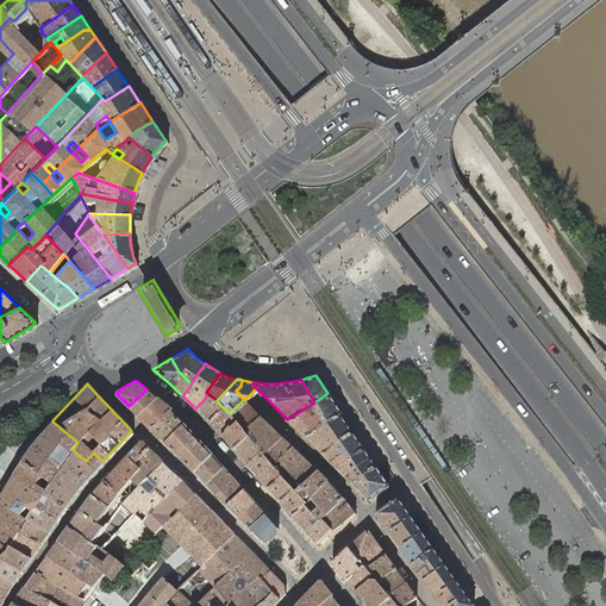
[(147,389),(129,406),(137,414),(156,397),(147,389)]
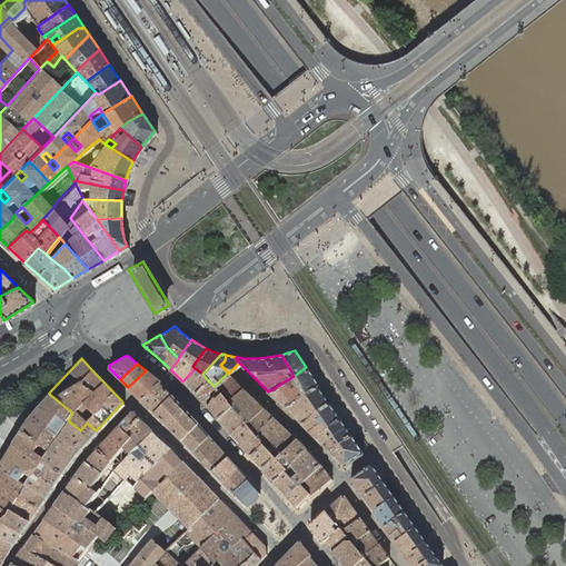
[(294,376),(268,391),(283,407),(317,385),(306,367),(294,376)]
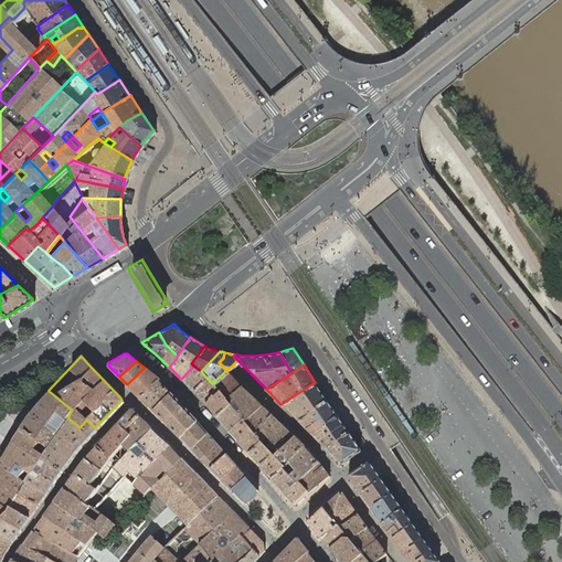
[(181,379),(193,391),(205,377),(201,371),(193,366),(181,379)]
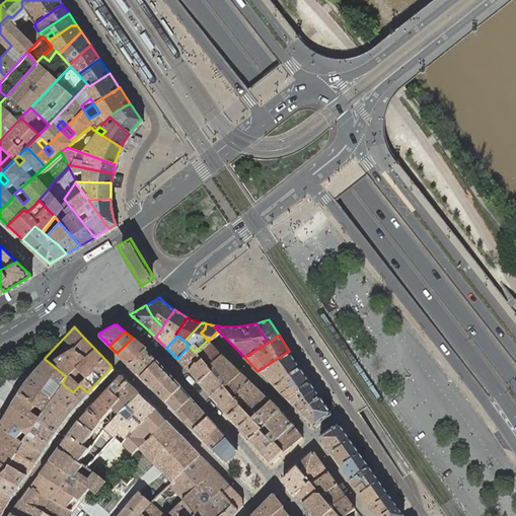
[(133,338),(117,353),(127,363),(125,364),(126,365),(145,348),(133,338)]
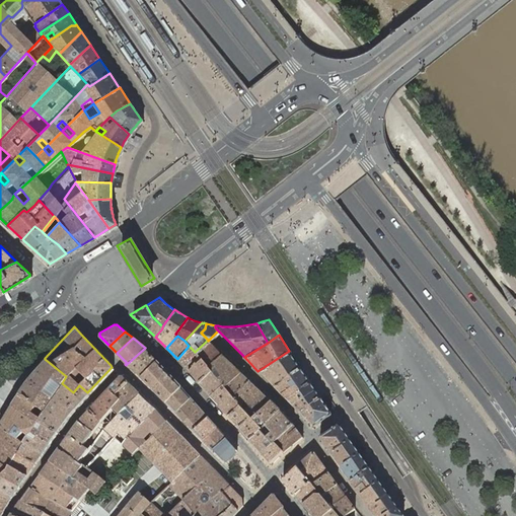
[(200,359),(206,366),(220,353),(208,341),(208,340),(195,352),(200,359)]
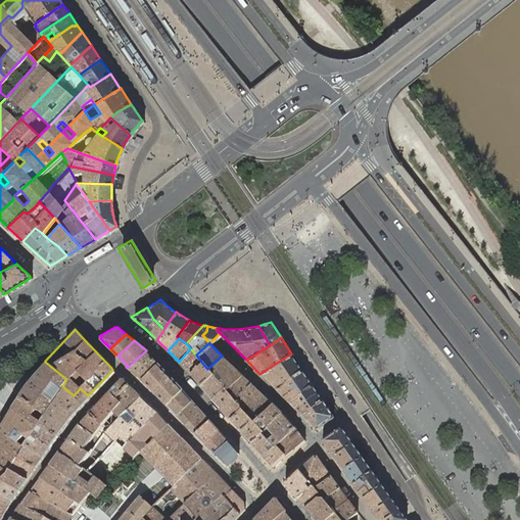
[(189,373),(201,362),(196,355),(190,348),(179,362),(189,373)]
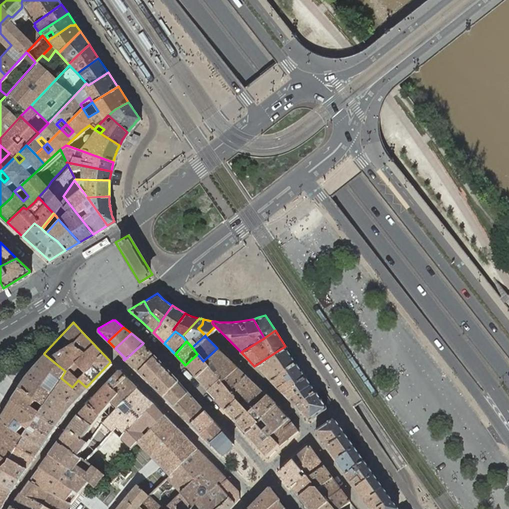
[(143,343),(124,360),(137,369),(152,354),(142,345),(143,344),(143,343)]
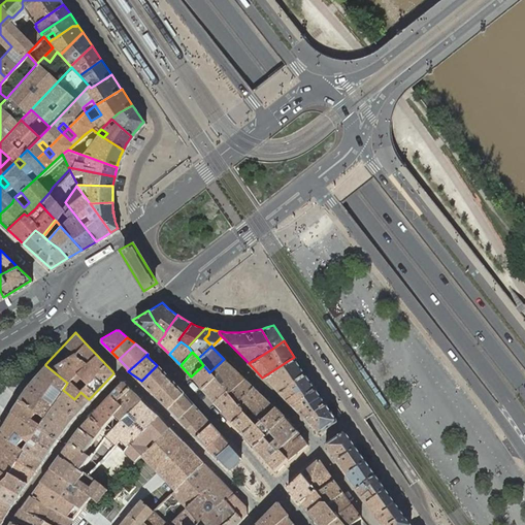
[(294,357),(262,378),(276,392),(303,372),(294,358),(295,358),(294,357)]
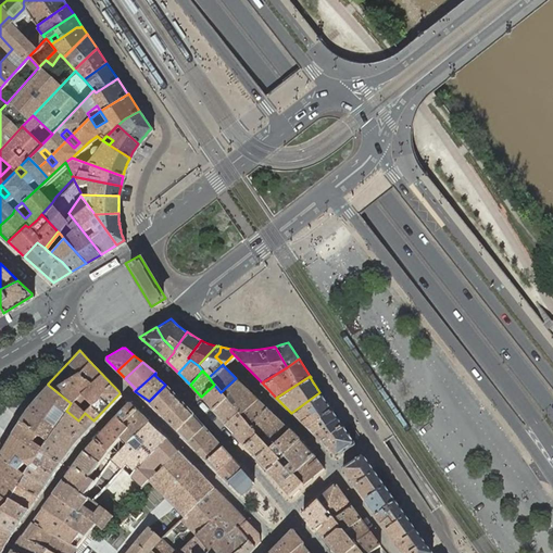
[(225,397),(237,411),(238,413),(255,397),(236,378),(221,392),(225,397)]
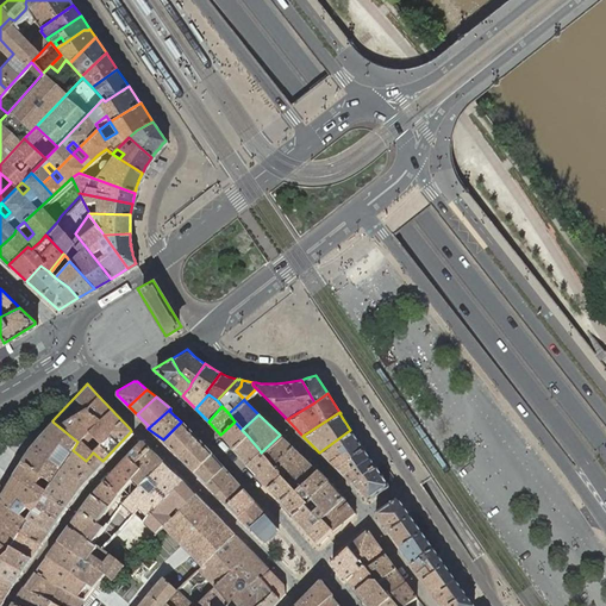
[(42,493),(66,505),(80,485),(102,461),(93,453),(86,461),(73,450),(77,442),(52,422),(31,444),(30,447),(20,460),(41,474),(49,481),(44,488),(42,493)]
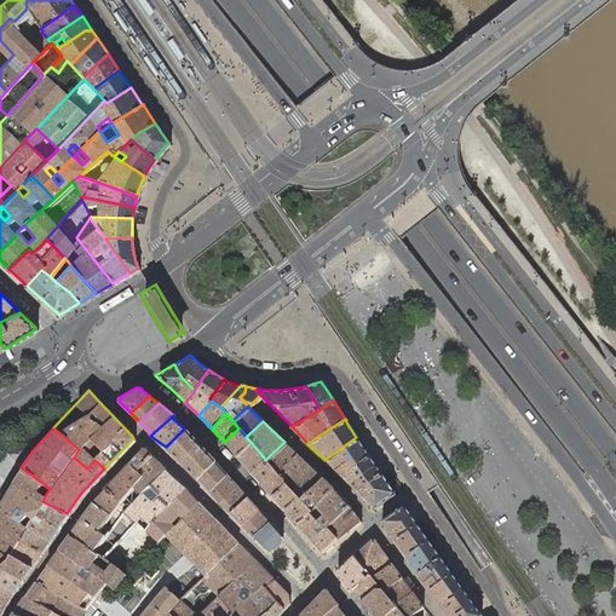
[(213,460),(184,429),(166,447),(165,448),(196,478),(213,460)]
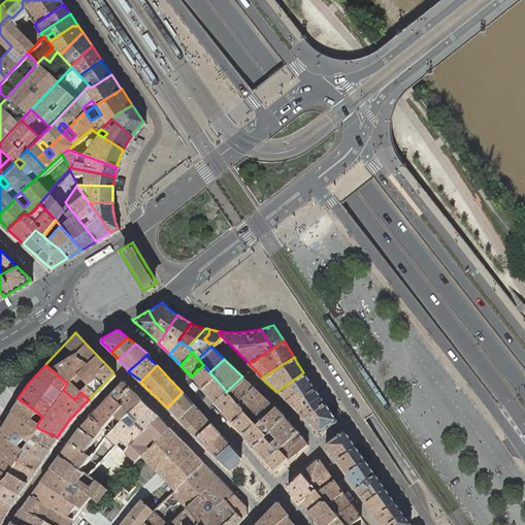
[(191,376),(201,388),(214,376),(209,372),(203,365),(191,376)]
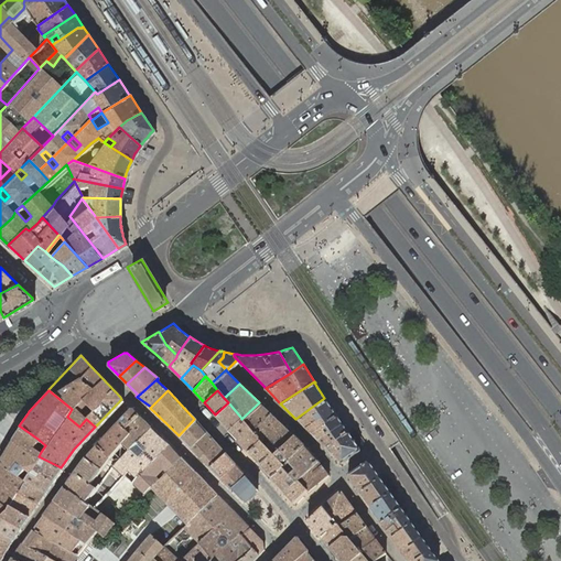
[(324,398),(295,419),(309,432),(335,413),(324,398)]
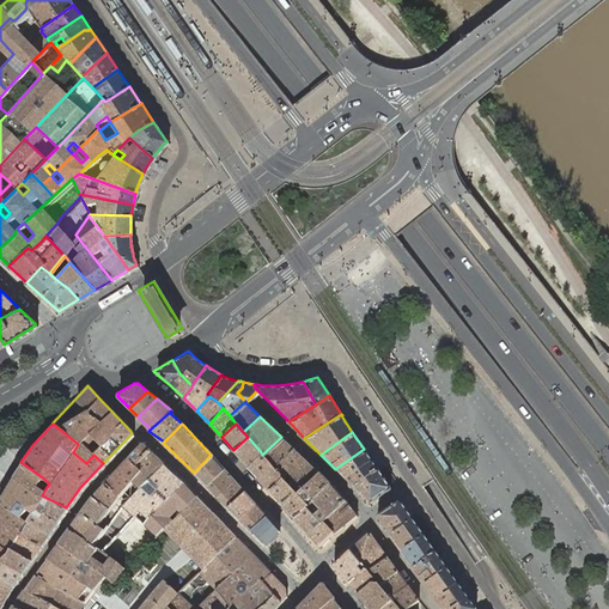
[(233,450),(247,466),(261,452),(248,437),(233,450)]
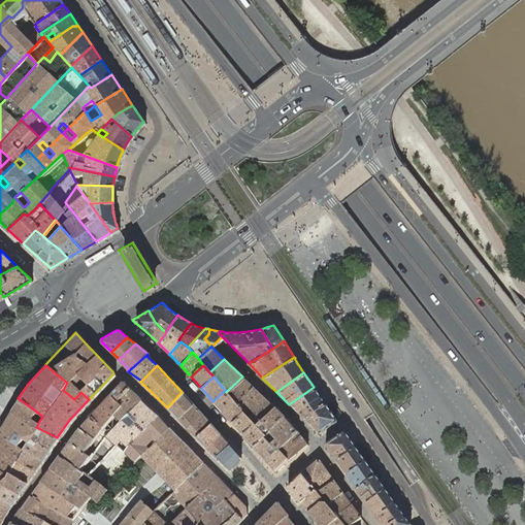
[(226,392),(233,400),(234,401),(252,386),(242,376),(226,392)]
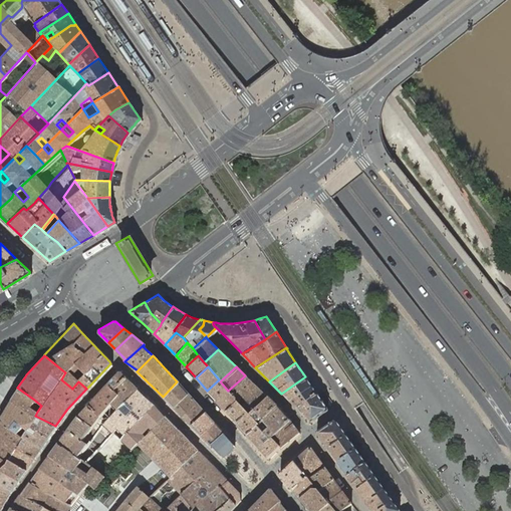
[(86,405),(98,414),(116,393),(112,388),(124,376),(120,371),(117,371),(86,405)]
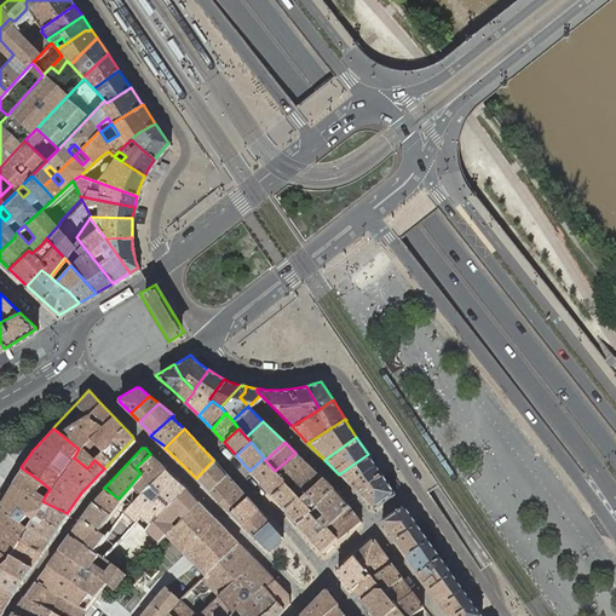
[(295,453),(275,471),(283,482),(288,488),(310,467),(295,453)]
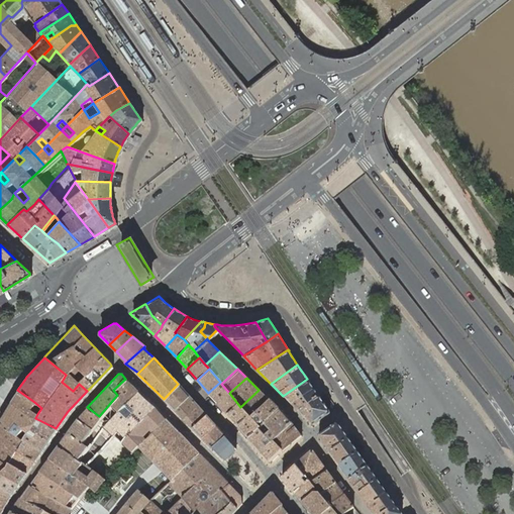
[(136,390),(125,379),(113,390),(117,395),(99,416),(90,427),(81,440),(86,445),(102,426),(111,415),(136,390)]
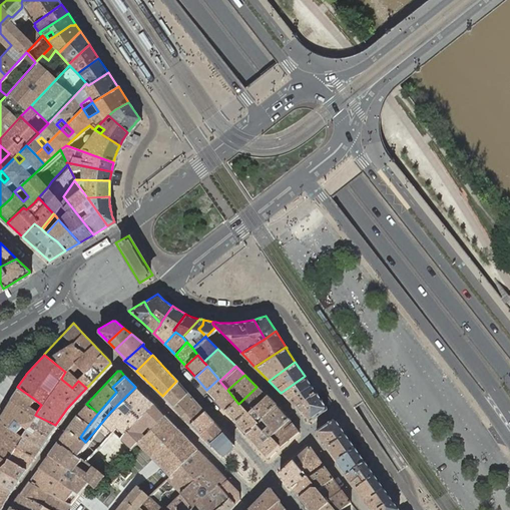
[(305,376),(281,393),(287,399),(310,384),(305,376)]
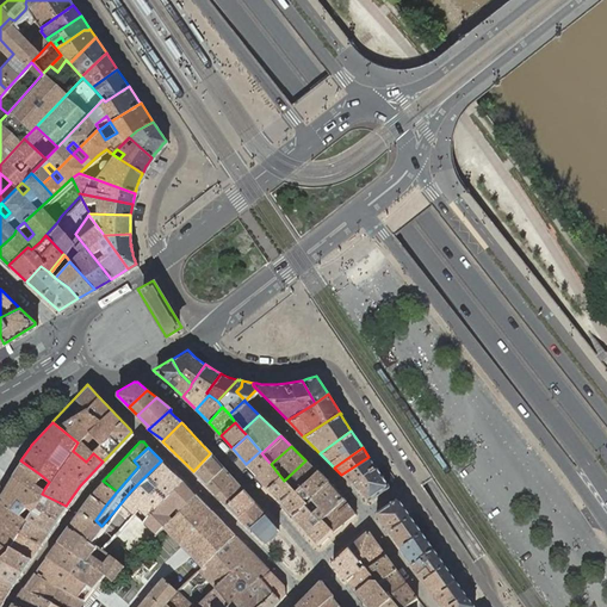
[(246,464),(255,475),(270,463),(261,453),(260,451),(246,464)]
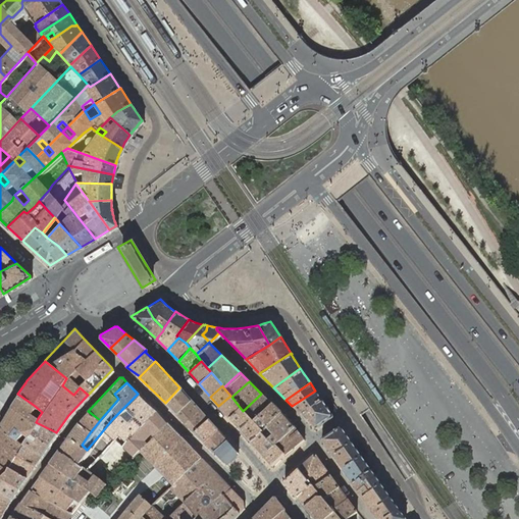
[(190,399),(179,387),(165,403),(174,413),(190,399)]
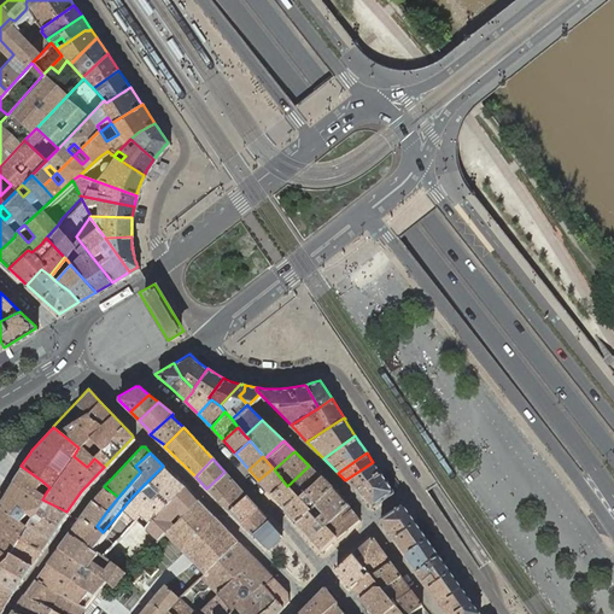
[(373,462),(345,480),(354,487),(379,471),(373,462)]
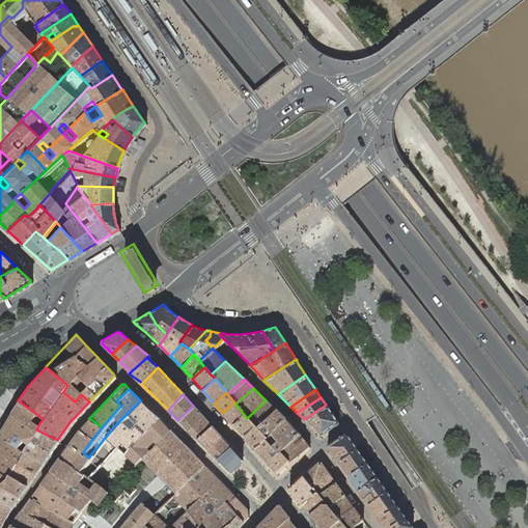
[(18,400),(10,413),(35,431),(36,429),(38,425),(43,419),(35,413),(18,400)]
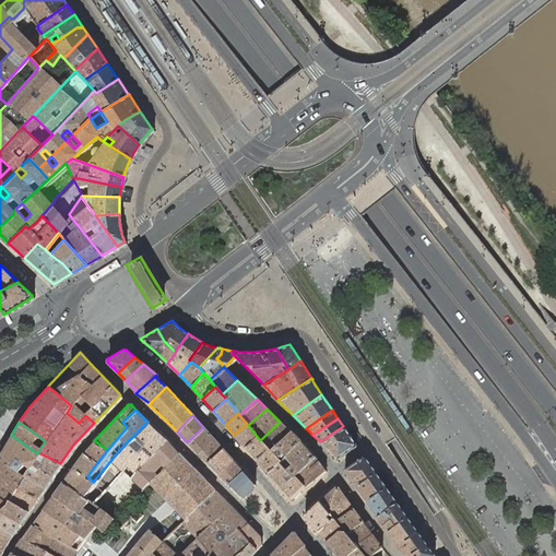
[(155,429),(148,422),(120,449),(110,461),(93,482),(83,495),(91,500),(120,468),(155,429)]
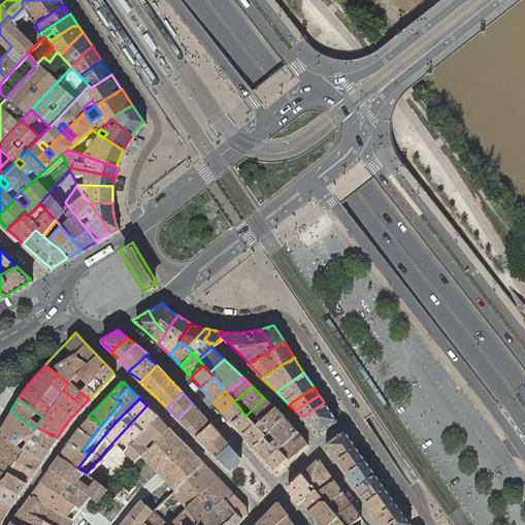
[(254,424),(272,406),(264,398),(245,416),(252,423),(254,424)]
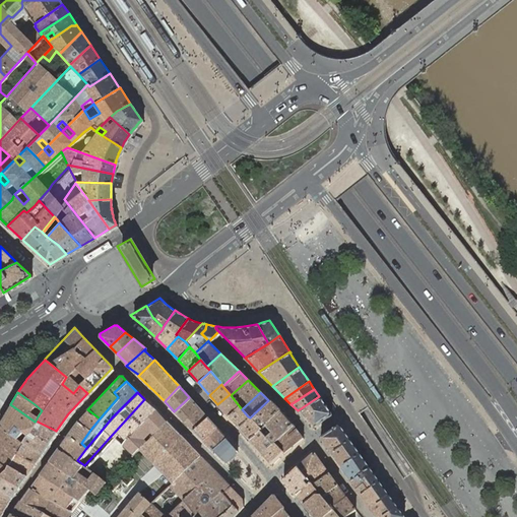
[(230,394),(217,404),(227,415),(238,404),(231,395),(230,394)]
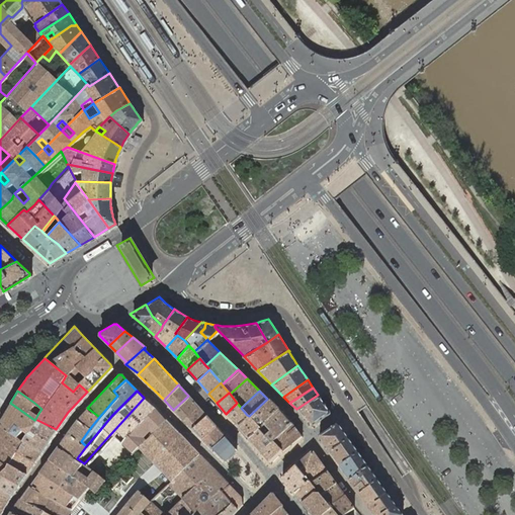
[(318,395),(296,409),(310,423),(311,423),(328,411),(328,410),(318,395)]
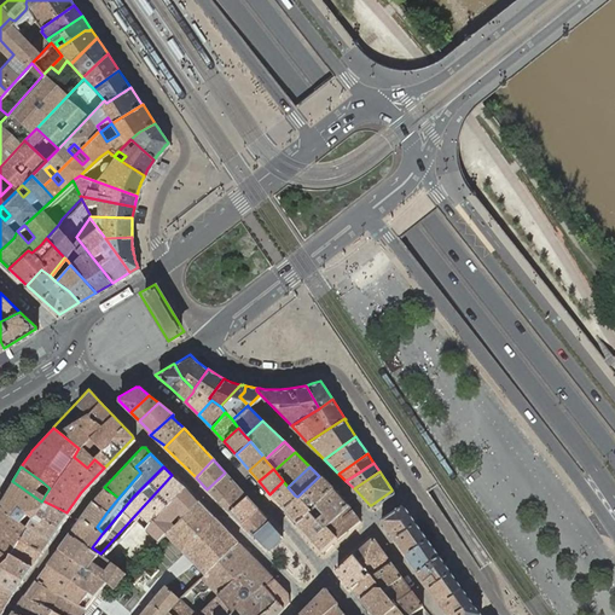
[(235,483),(225,473),(207,489),(216,499),(235,483)]
